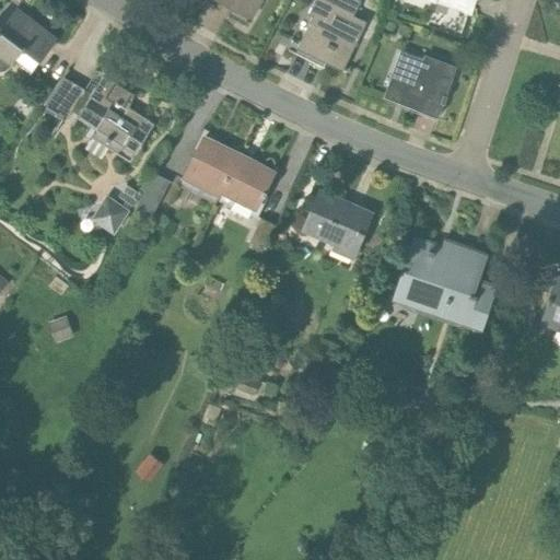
[(222,0),(251,16),(259,0),(222,0)]
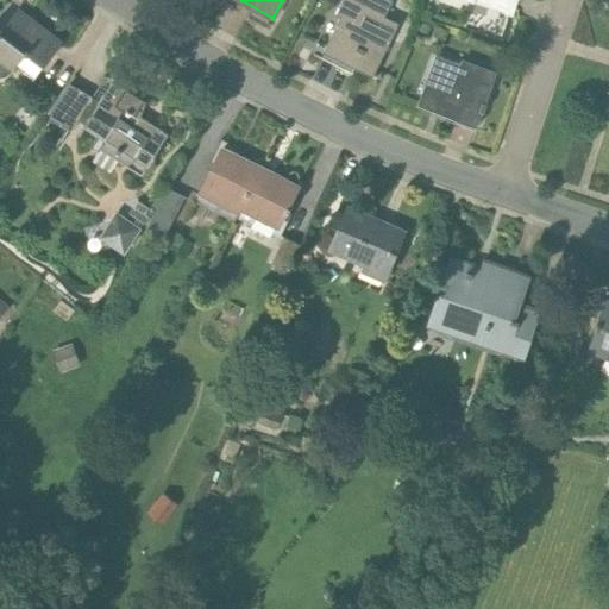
[(383,20),(393,0),(391,0),(343,0),(336,14),(340,17),(324,51),(374,76),(391,41),(358,24),(364,11),(383,20)]
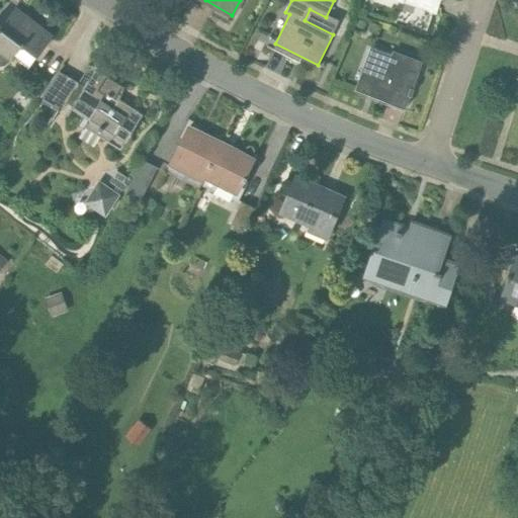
[(400,0),(404,1),(404,0),(406,0),(435,10),(438,0),(400,0)]
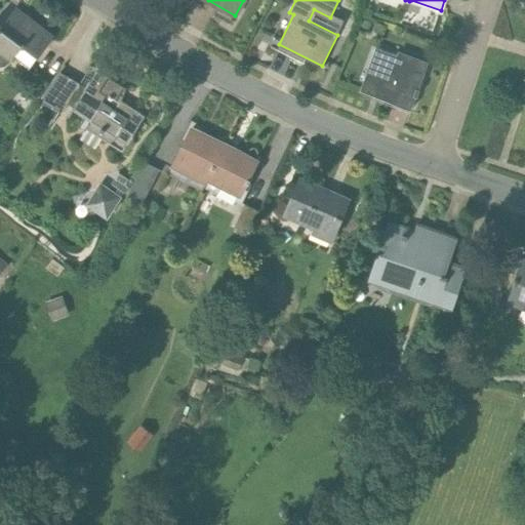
[(53,36),(15,8),(2,27),(0,24),(0,64),(2,64),(5,63),(7,62),(10,59),(12,55),(30,69),(53,36)]
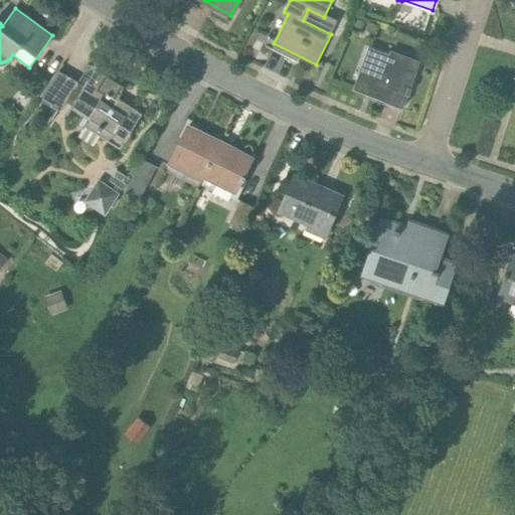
[(390,54),(370,46),(354,89),(403,107),(408,94),(410,94),(412,88),(411,87),(417,69),(388,59),(390,54)]
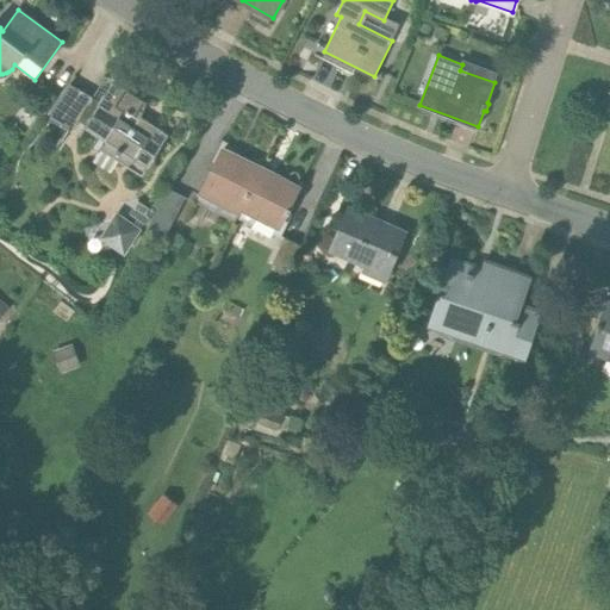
[(136,113),(144,100),(114,81),(100,103),(69,82),(48,113),(73,130),(79,120),(86,125),(107,138),(100,150),(118,161),(119,160),(143,175),(169,134),(136,113)]
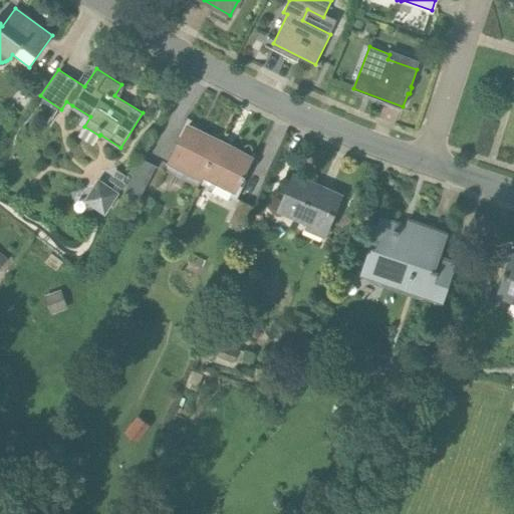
[(203,178),(218,144),(187,127),(169,165),(201,181),(203,178)]
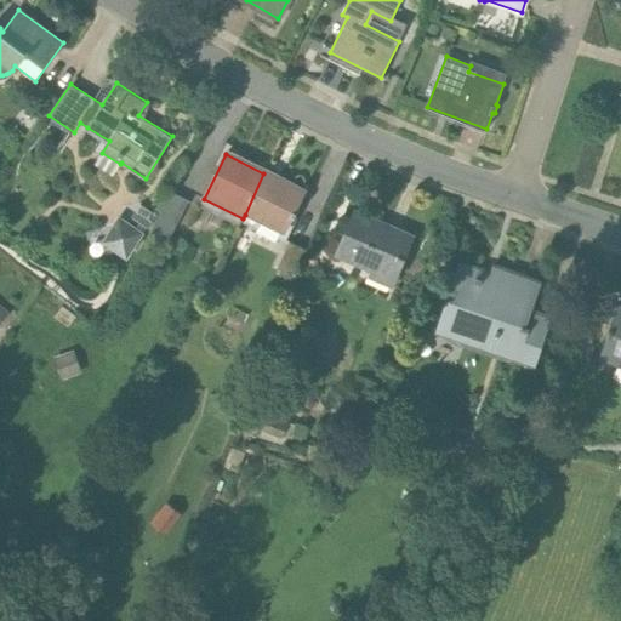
[(266,169),(263,174),(245,215),(285,234),(307,189),(266,169)]
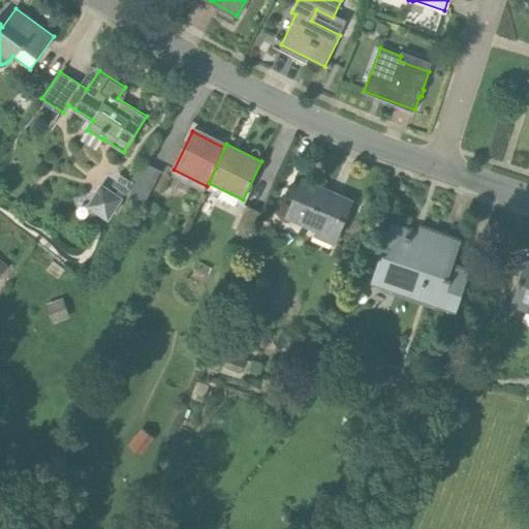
[(116,181),(125,186),(128,181),(119,176),(116,181)]
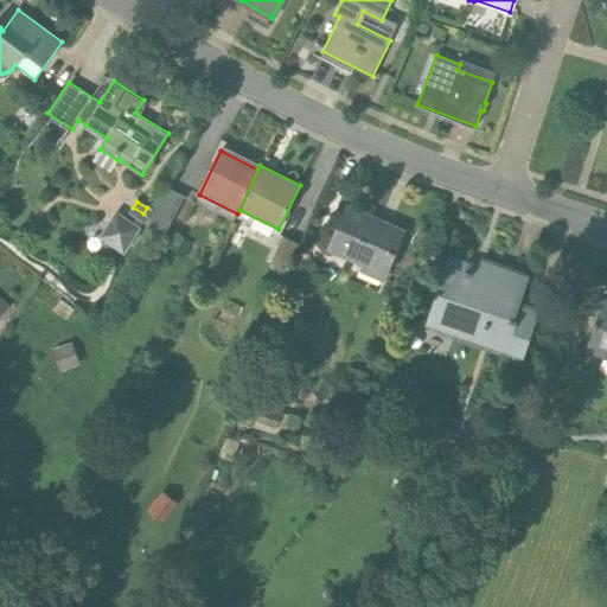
[(385,276),(403,230),(349,206),(331,247),(364,261),(362,267),(385,276)]
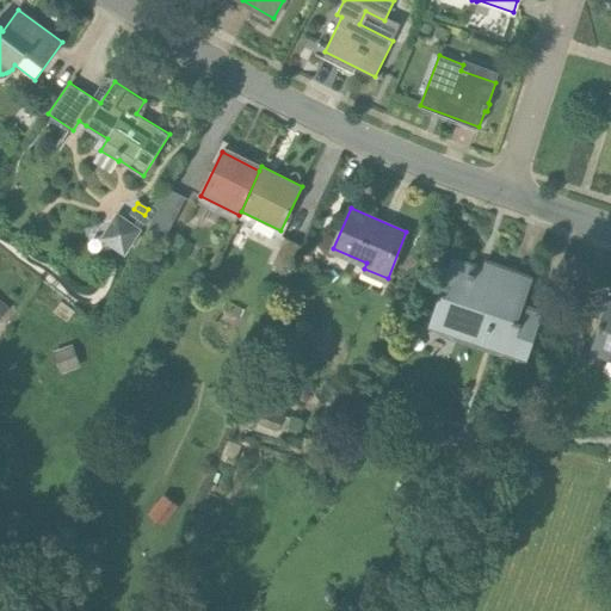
[(118,209),(105,236),(133,248),(146,222),(118,209)]
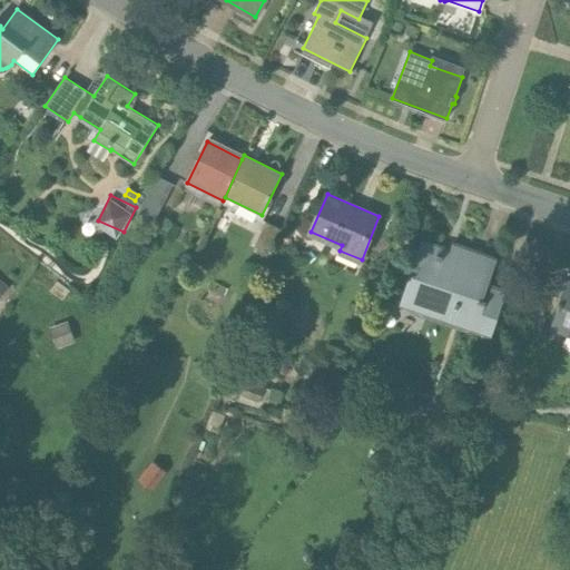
[(156,218),(163,206),(146,196),(139,209),(156,218)]
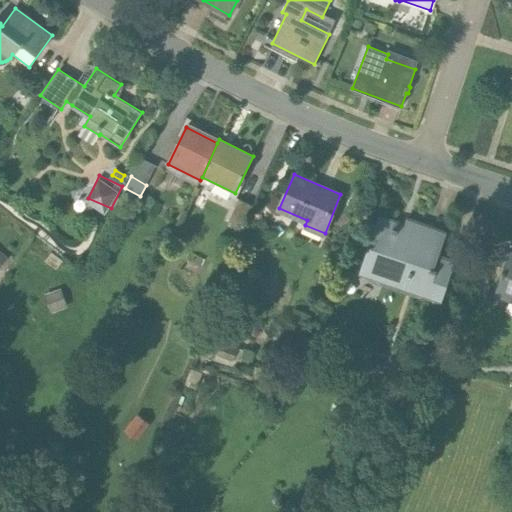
[(240,229),(251,205),(238,199),(227,223),(240,229)]
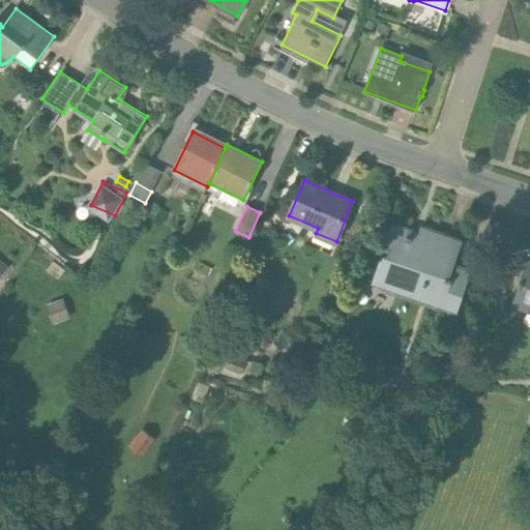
[(460,240),(422,227),(418,239),(392,230),(375,281),(439,302),(439,303),(455,308),(469,268),(452,263),(460,240)]
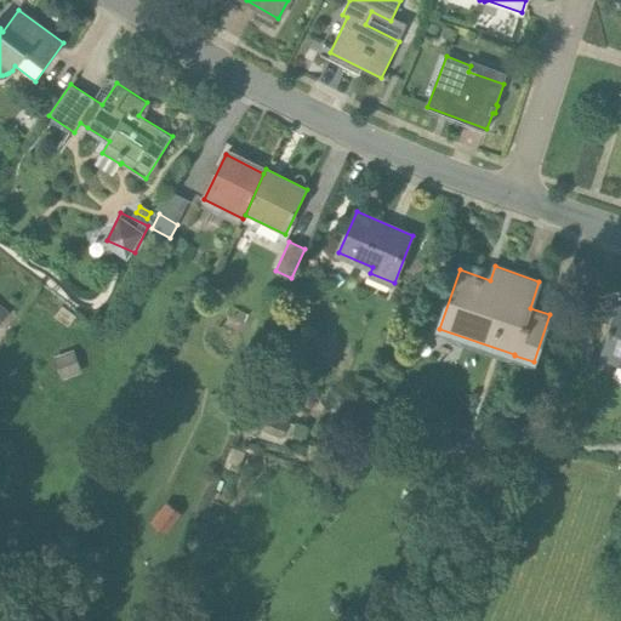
[(63,307),(56,317),(68,326),(75,318),(63,307)]
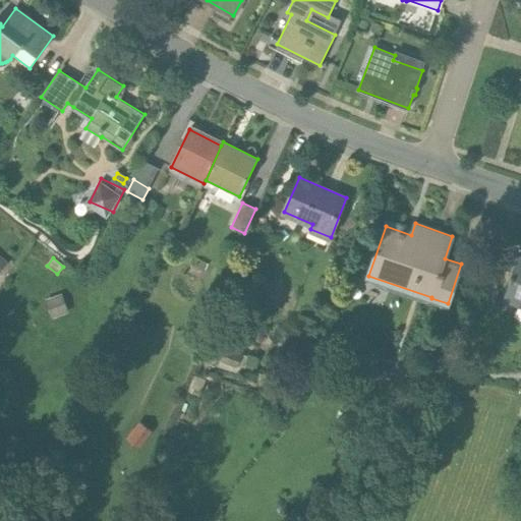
[(520,302),(520,258),(507,297),(520,302)]
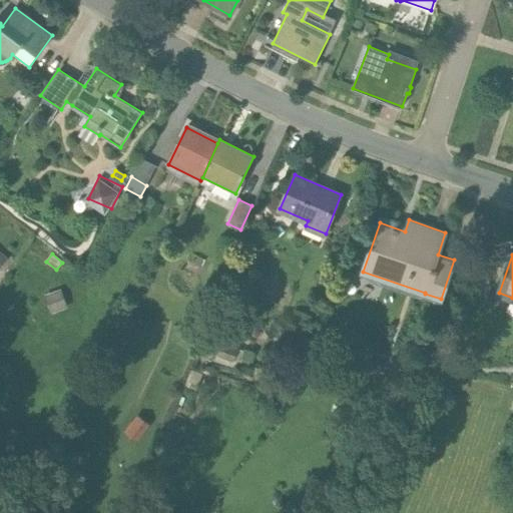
[(60,291),(45,296),(51,314),(66,309),(60,291)]
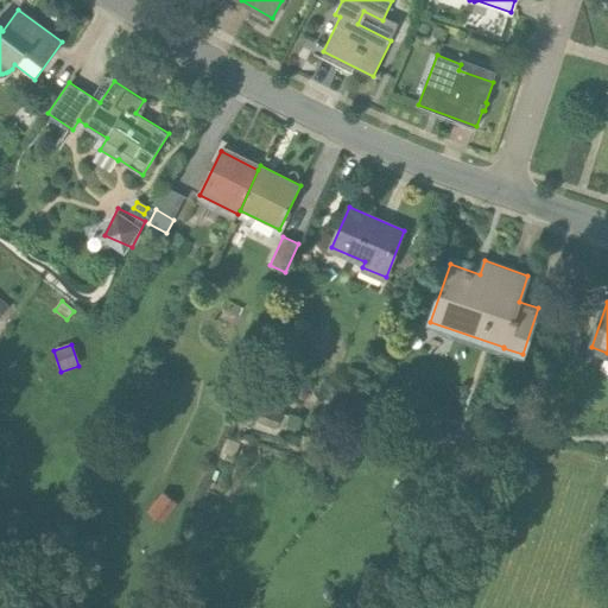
[(276,434),(278,428),(283,416),(284,412),(272,407),(271,410),(264,407),(257,425),(255,429),(276,434)]
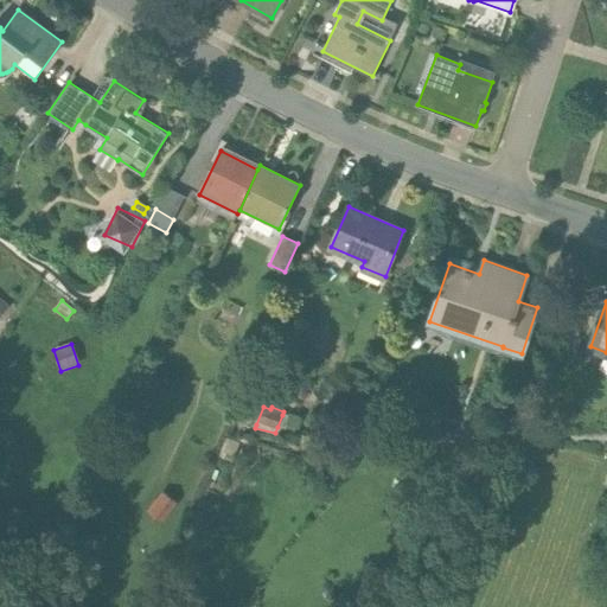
[(291,415),(289,417),(287,425),(298,428),(301,419),(291,415)]
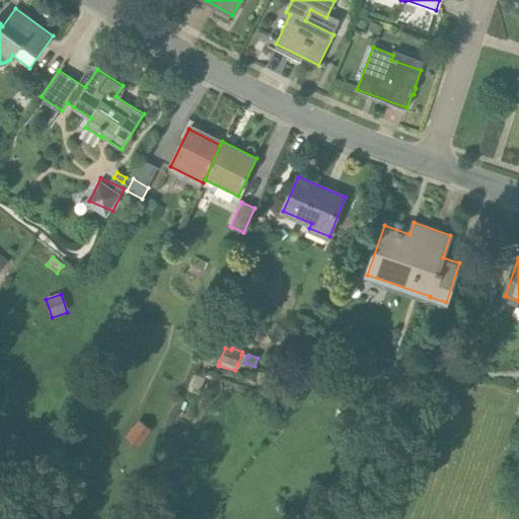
[(204,379),(193,375),(187,390),(197,394),(204,379)]
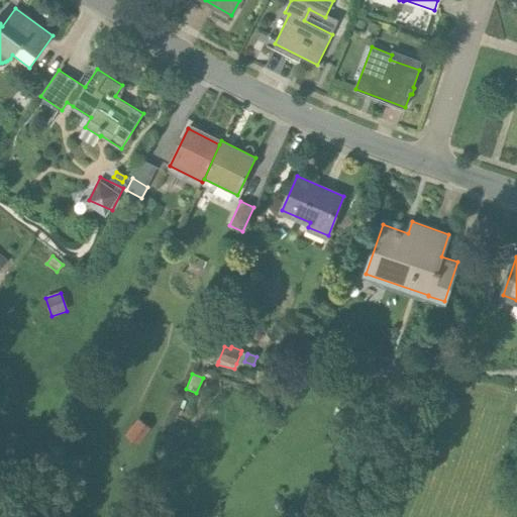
[(137,421),(125,437),(137,447),(150,430),(137,421)]
